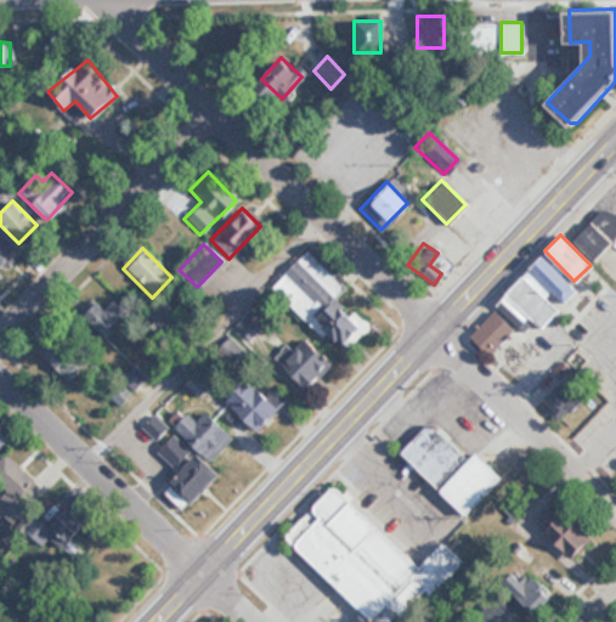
[(318,309),(340,287),(304,250),(282,272),(318,309)]
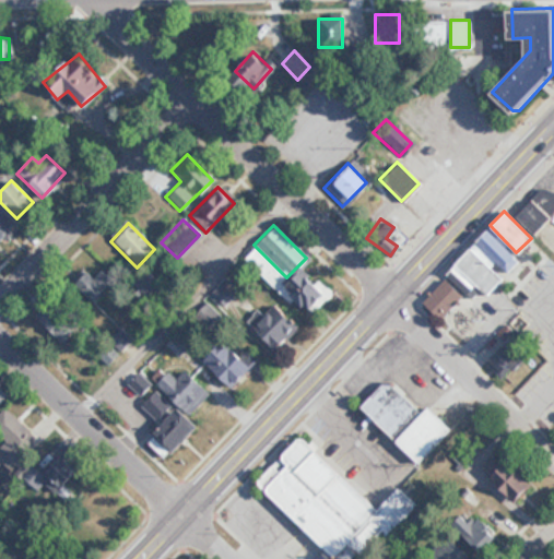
[(488,266),(494,260),(507,272),(518,260),(484,229),(445,274),(466,293),(472,284),(485,295),(501,277),(488,266)]
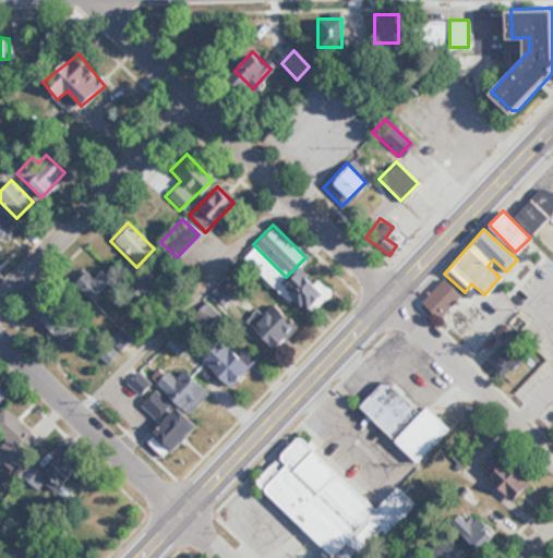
[(75,282),(93,298),(109,278),(91,264),(75,282)]
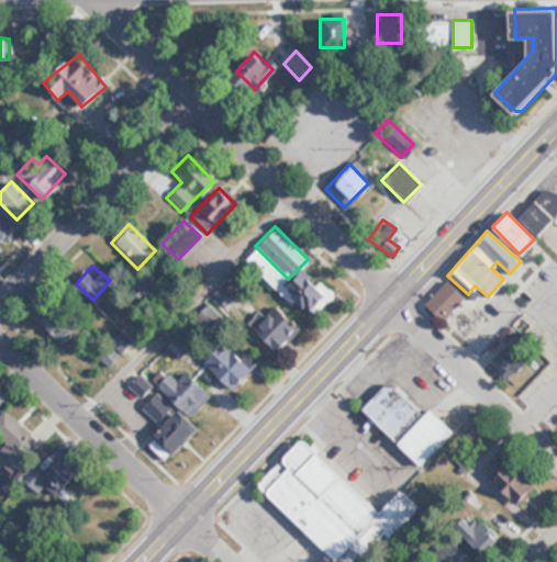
[(311,315),(329,296),(303,271),(285,289),(311,315)]
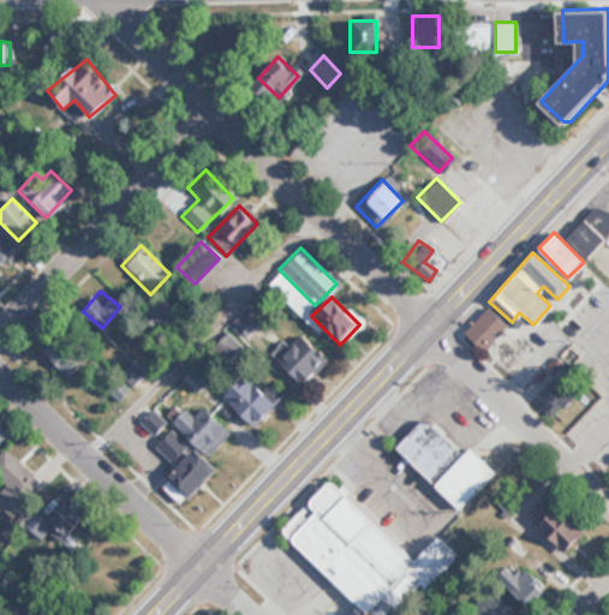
[(461,330),(481,350),(506,324),(487,305),(461,330)]
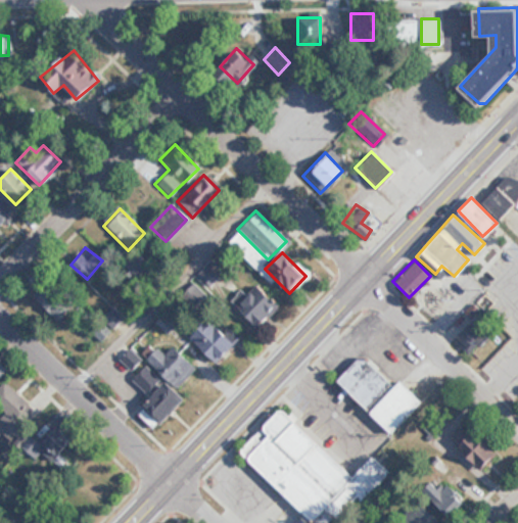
[(238,290),(228,300),(255,328),(277,306),(252,282),(242,293),(238,290)]
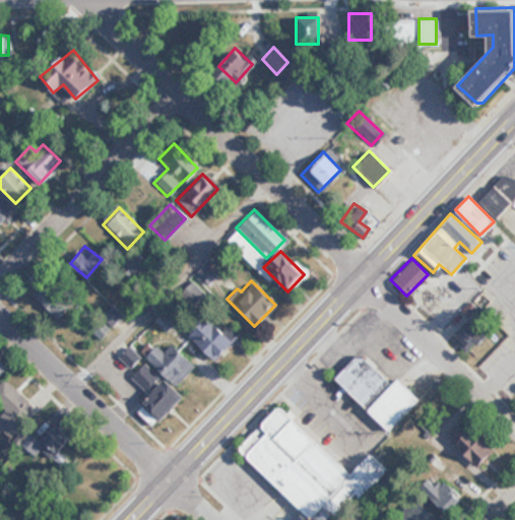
[(67,307),(47,283),(30,298),(52,321),(67,307)]
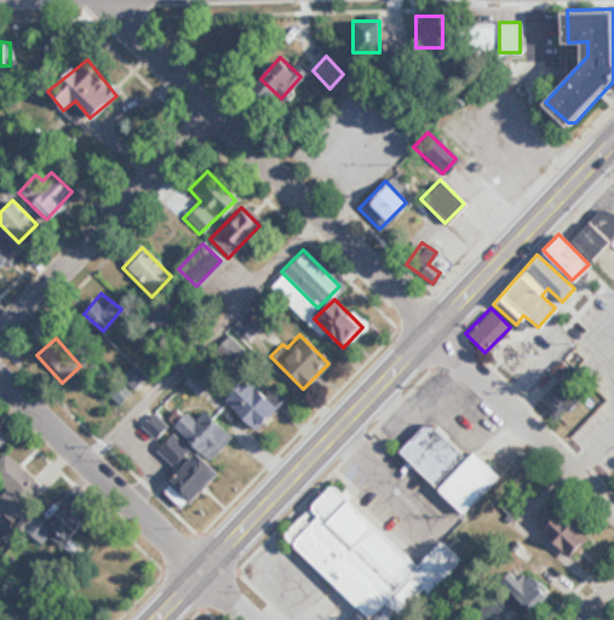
[(275,408),(246,379),(223,401),(252,431),(275,408)]
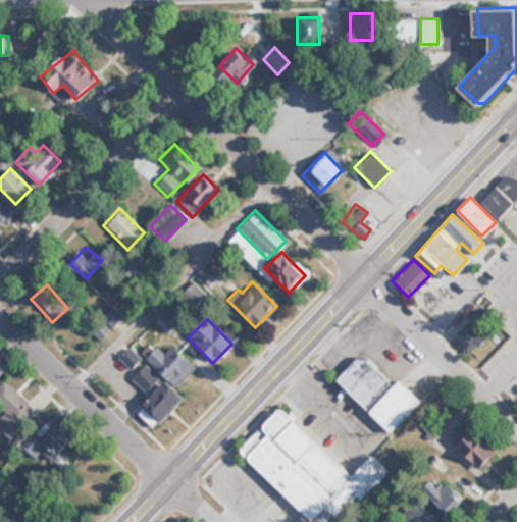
[(481,341),(467,323),(450,337),(464,355),(481,341)]
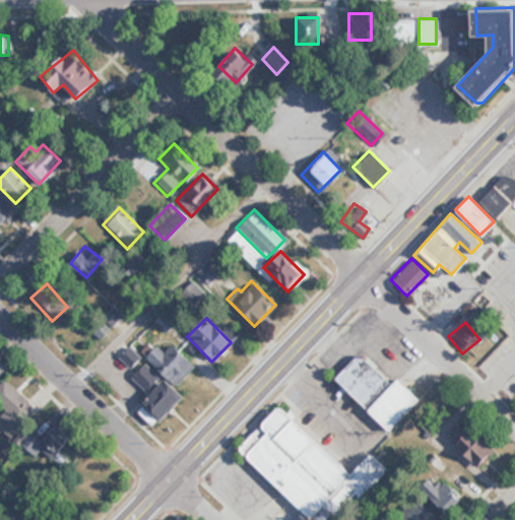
[(173,386),(192,367),(170,344),(161,352),(154,346),(144,356),(173,386)]
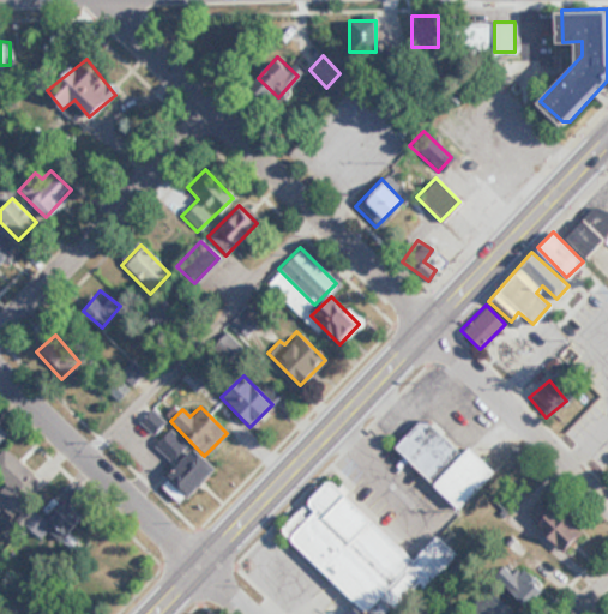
[(456,509),(493,471),(468,447),(461,455),(423,417),(393,447),(456,509)]
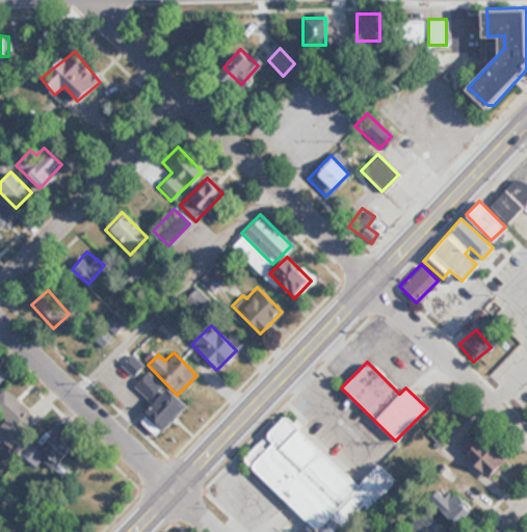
[(147,400),(159,389),(145,373),(133,384),(147,400)]
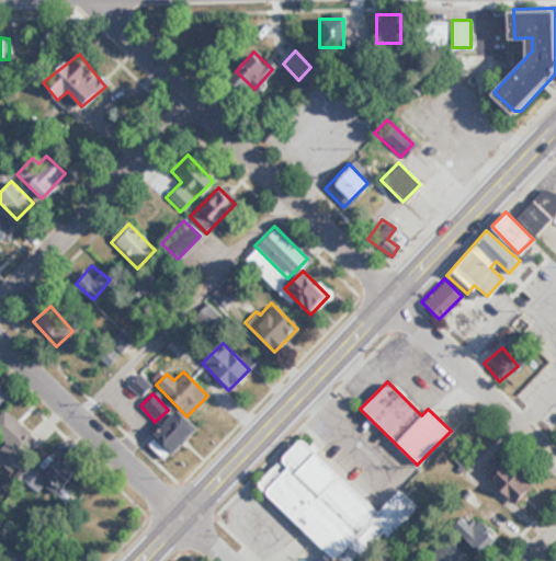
[(0,451),(15,466),(35,444),(0,412),(0,451)]
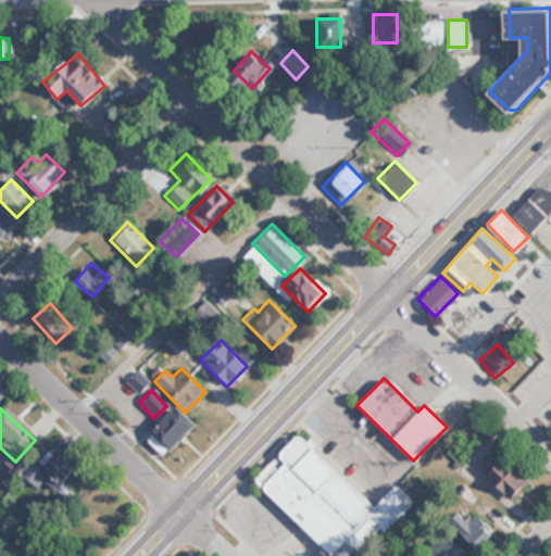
[(191,428),(173,409),(151,430),(170,449),(191,428)]
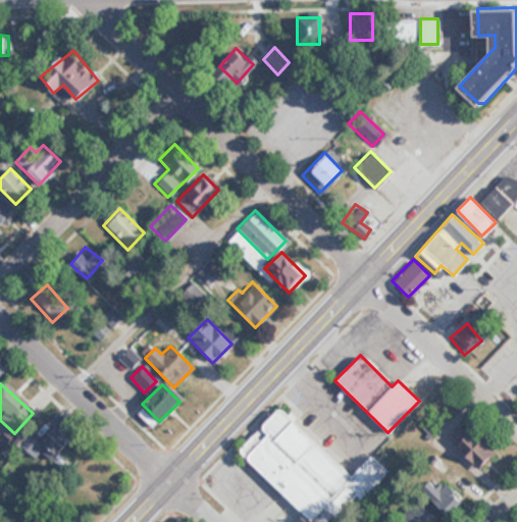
[(237,452),(310,521),(323,521),(328,517),(333,521),(340,521),(388,472),(369,456),(351,475),(278,407),(237,452)]
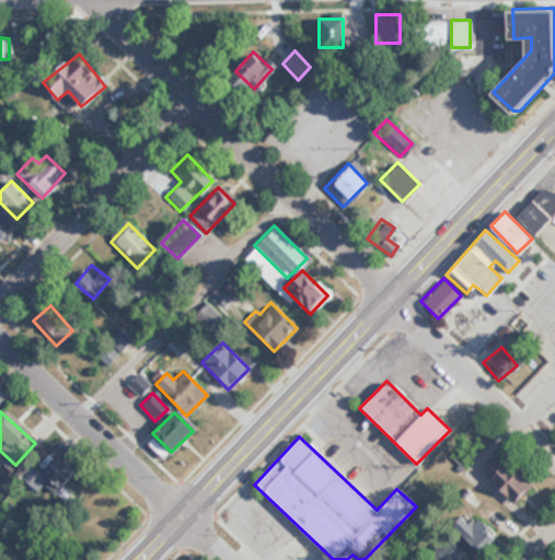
[(80,470),(61,455),(43,477),(31,468),(21,480),(35,492),(42,485),(57,498),(80,470)]
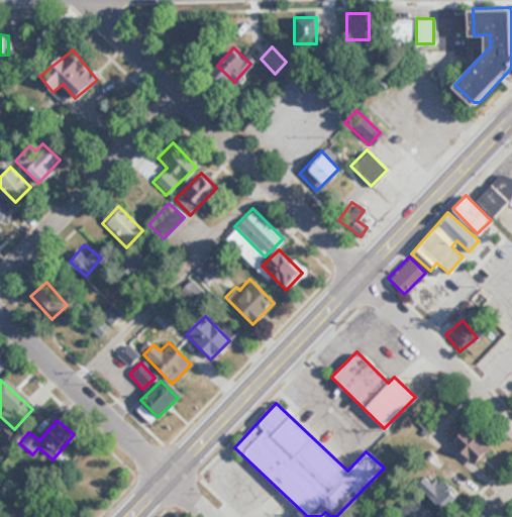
[(489,448),(467,425),(449,442),(472,466),(489,448)]
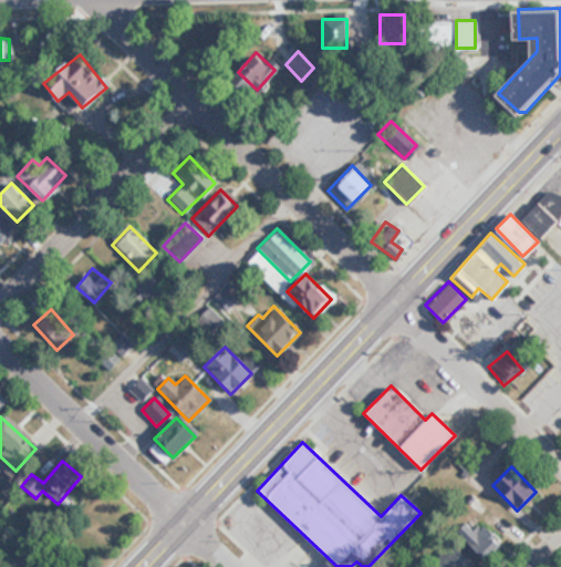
[(453,535),(485,560),(499,542),(466,516),(453,535)]
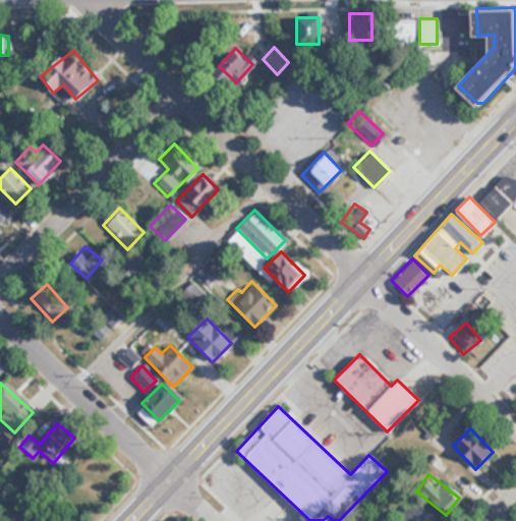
[(396,516),(401,520),(437,520),(413,498),(396,516)]
